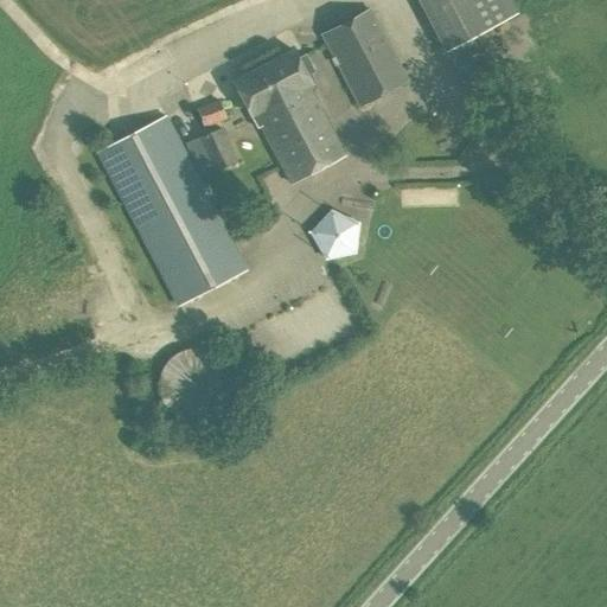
[(416,0),(445,53),(518,14),(510,0),(416,0)]
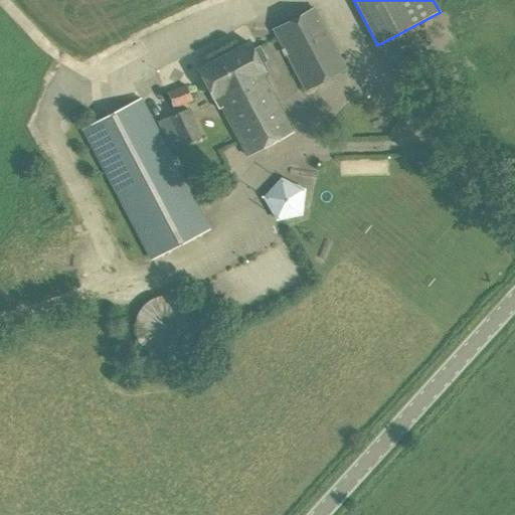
[(304,90),(344,68),(313,10),(274,30),(304,90)]
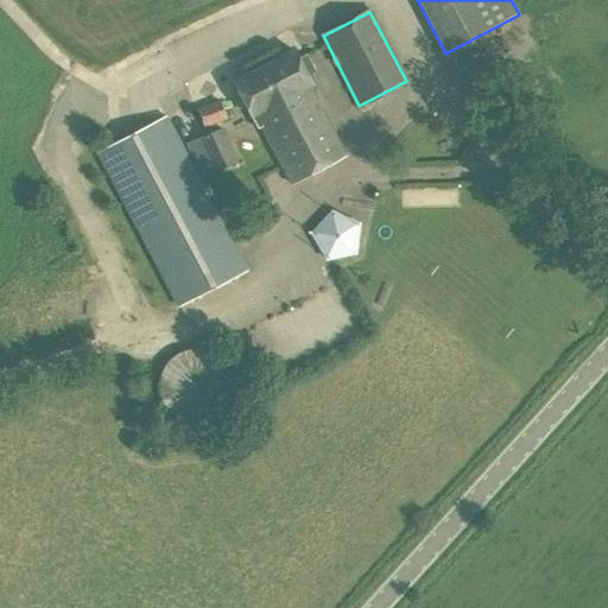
[(299,61),(295,51),(234,84),(259,130),(264,127),(295,184),(347,156),(310,88),(317,84),(312,76),(316,74),(306,57),(299,61)]
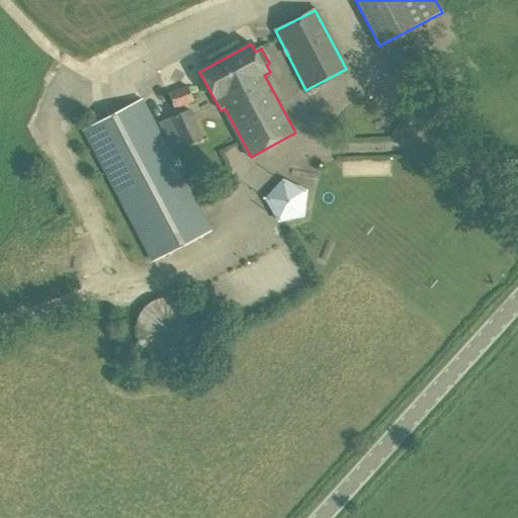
[(187,88),(168,95),(174,111),(193,103),(187,88)]
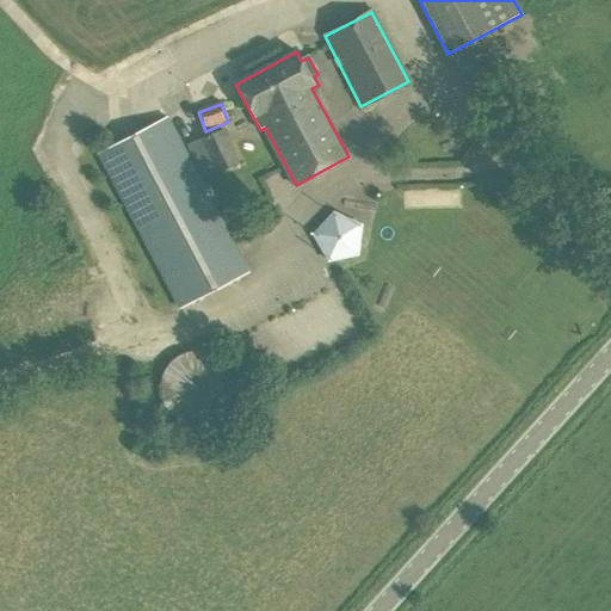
[(179,307),(247,272),(167,119),(100,155),(179,307)]
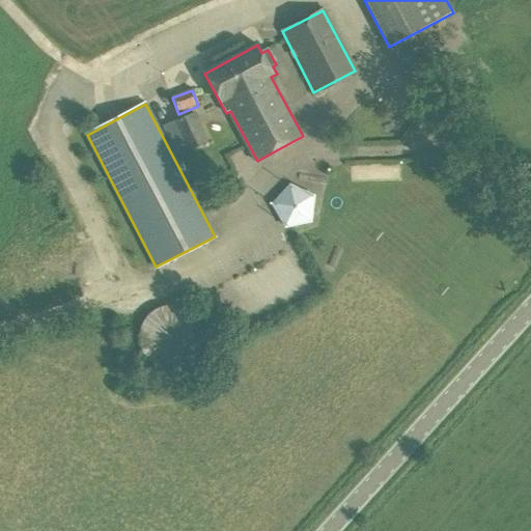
[(178,132),(167,137),(174,156),(206,143),(195,114),(174,122),(178,132)]
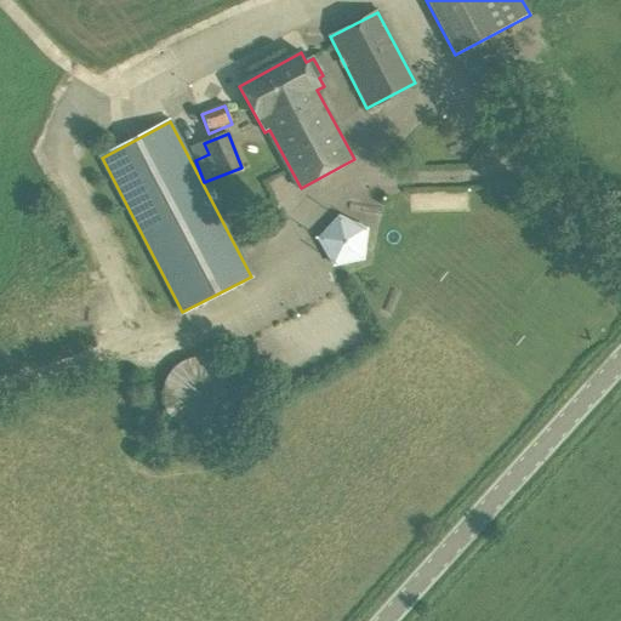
[(332,267),(364,261),(369,228),(339,215),(317,239),(332,267)]
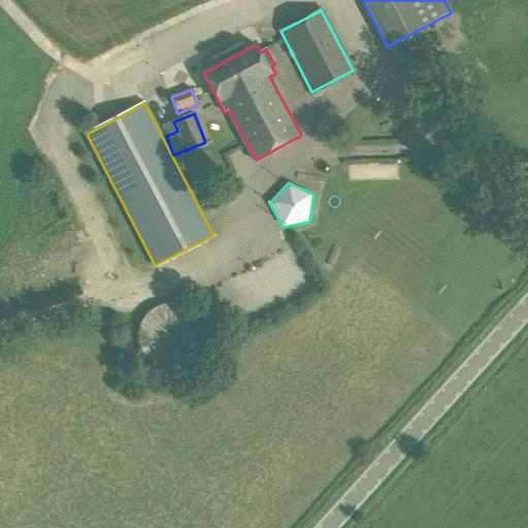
[(165,368),(169,368),(172,368),(176,367),(182,366),(186,364),(189,362),(192,359),(194,357),(195,355),(197,353),(199,349),(200,345),(201,341),(201,337),(201,334),(201,332),(201,330),(200,328),(200,326),(199,324),(198,321),(197,320),(196,318),(193,315),(191,311),(187,308),(184,306),(179,305),(176,304),(171,303),(167,303),(165,304),(162,304),(159,305),(156,306),(152,308),(149,311),(146,312),(145,315),(143,317),(142,318),(140,321),(139,324),(138,327),(138,329),(137,332),(137,336),(137,340),(137,341),(138,344),(138,345),(140,350),(142,354),(144,357),(146,359),(149,360),(152,363),(156,365),(160,367),(165,368)]
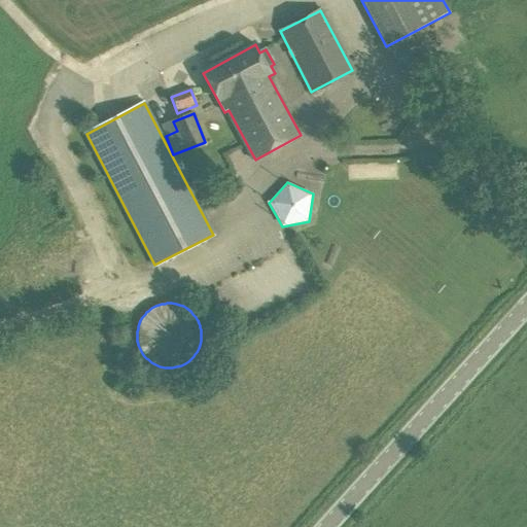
All buildings are outlined.
